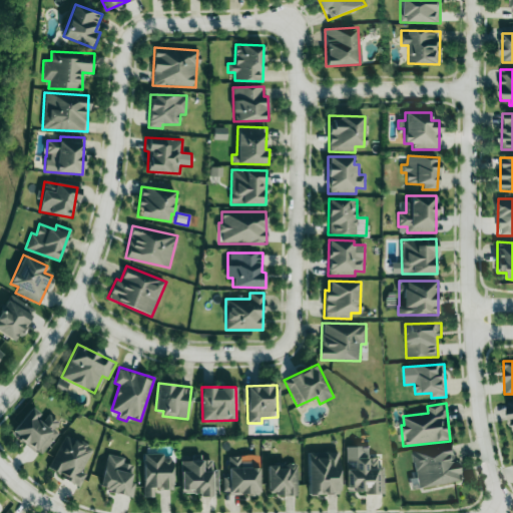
[(11,431),(40,455),(59,433),(54,428),(59,423),(46,412),(43,416),(32,407),(11,431)]
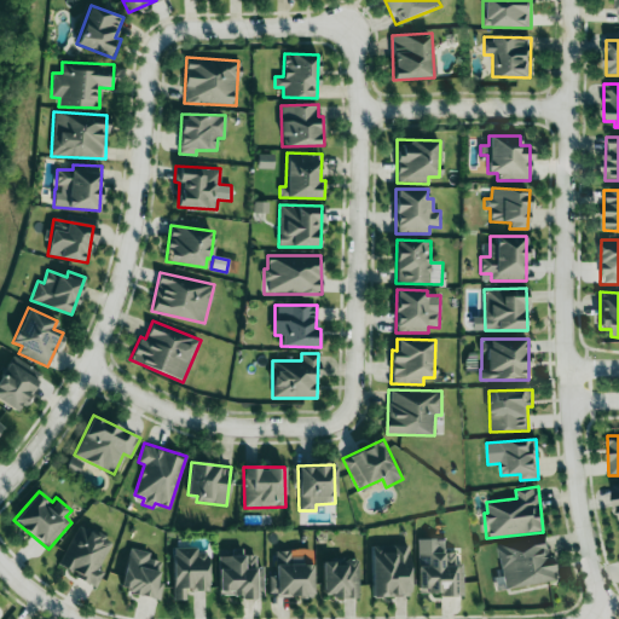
[(111,539),(76,525),(58,568),(97,584),(103,571),(99,570),(111,539)]
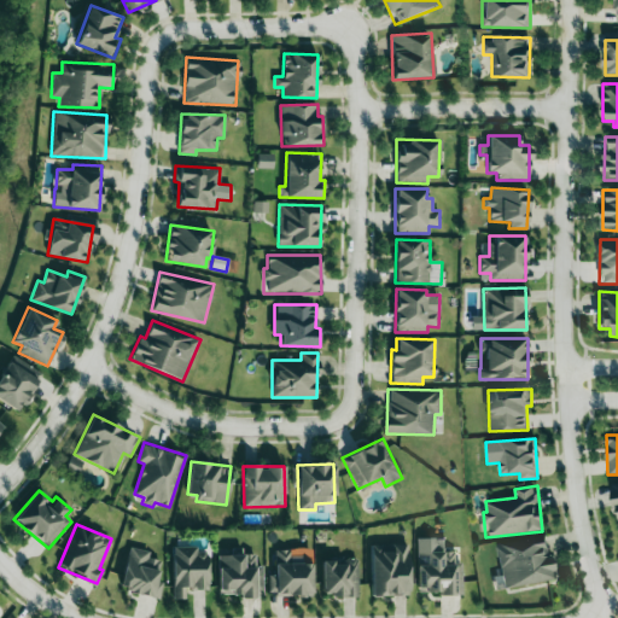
[(502,588),(554,579),(547,536),(496,544),(502,588)]
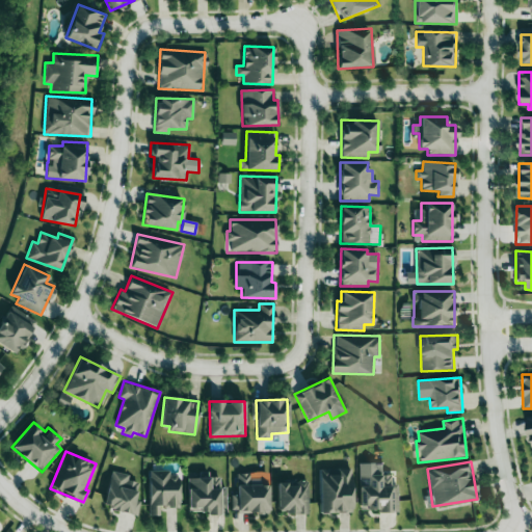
[(397,484),(391,484),(391,474),(382,475),(381,462),(358,463),(360,511),(398,510),(397,484)]
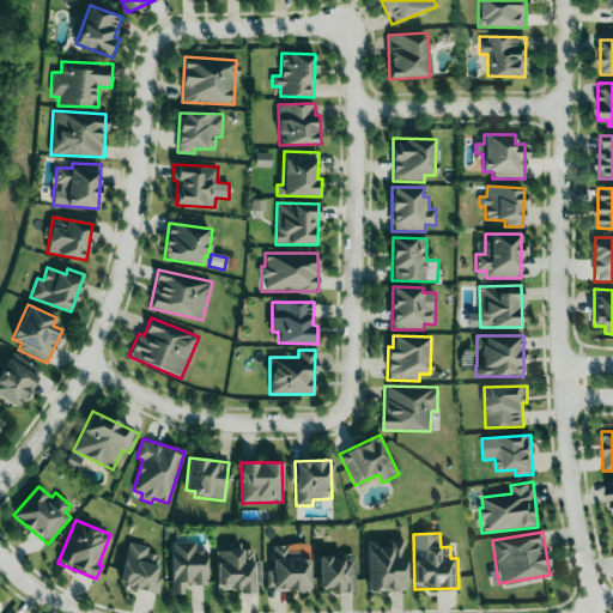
[(369,590),(405,590),(404,539),(368,540),(369,590)]
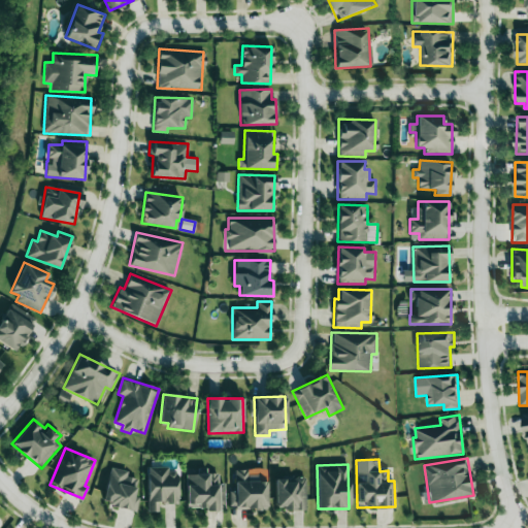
[(128,470),(108,467),(104,505),(137,509),(139,497),(134,496),(137,477),(127,476),(128,470)]
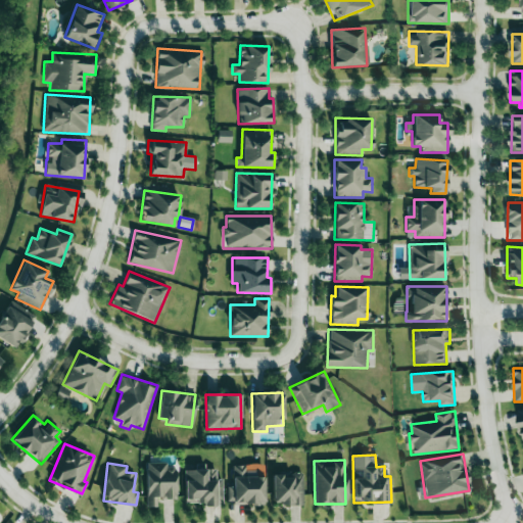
[(146,507),(156,507),(156,498),(176,498),(176,464),(146,464),(146,507)]
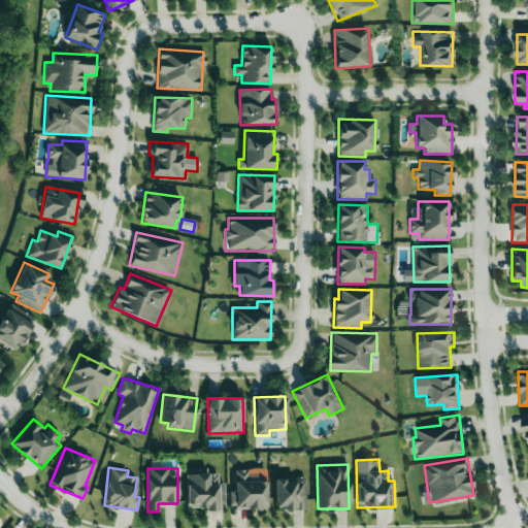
[(187,509),(224,508),(223,483),(219,483),(218,473),(187,474),(187,509)]
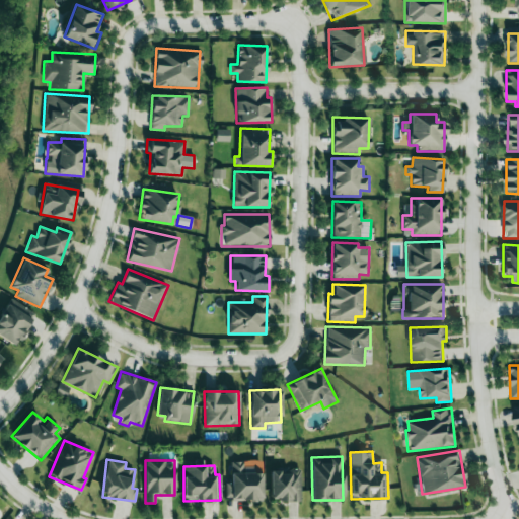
[(300,500),(300,469),(270,469),(271,501),(300,500)]
